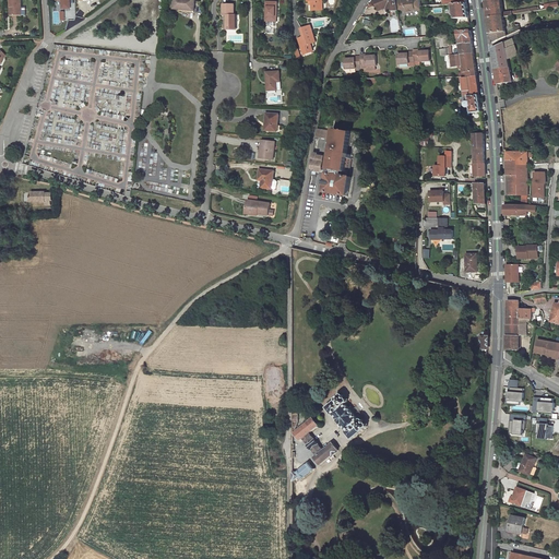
[(22,7),(21,0),(10,0),(11,8),(12,7),(12,15),(22,15),(22,7)]
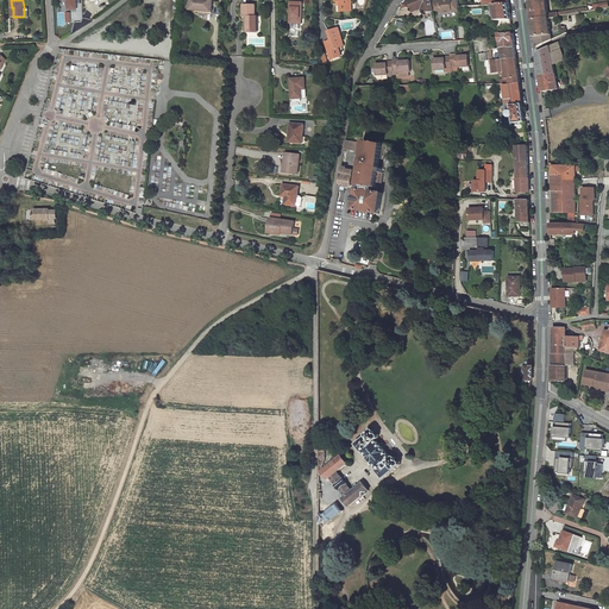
[(190,0),(189,10),(200,11),(212,12),(212,0),(190,0)]
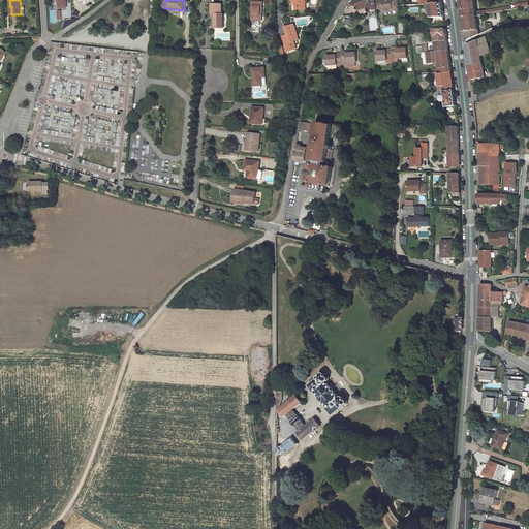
[(291,0),(291,1),(292,1),(296,1),(296,4),(296,10),(306,9),(306,3),(303,3),(303,0),(291,0)]
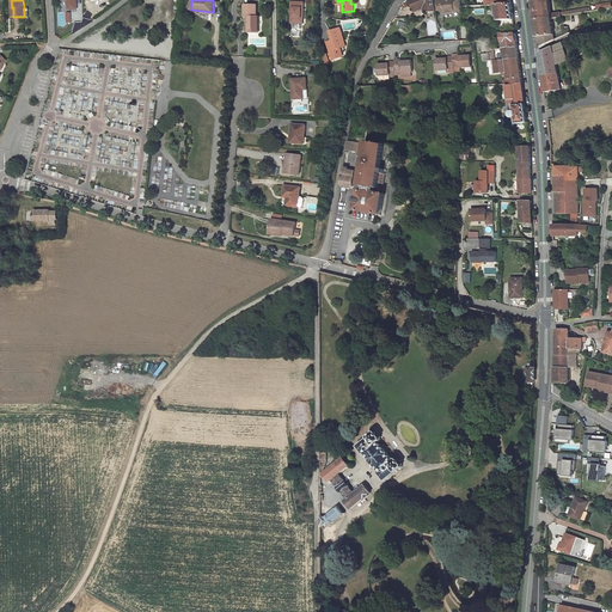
[(434,0),(414,0),(411,1),(415,10),(427,5),(428,13),(436,12),(434,0)]
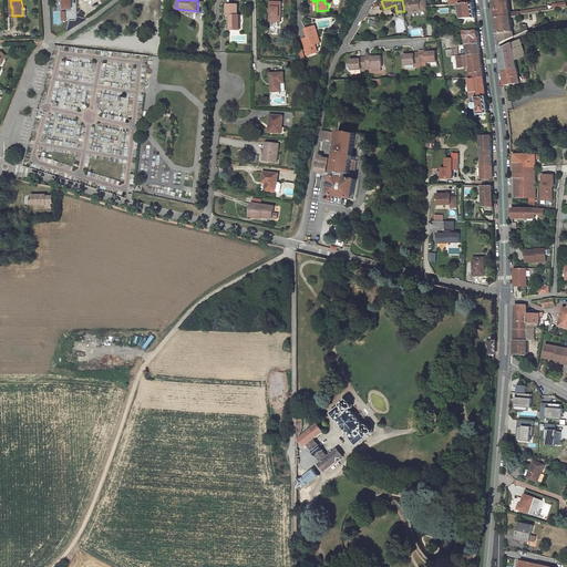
[(426,0),(409,0),(410,7),(412,6),(413,12),(422,11),(422,10),(428,9),(426,0)]
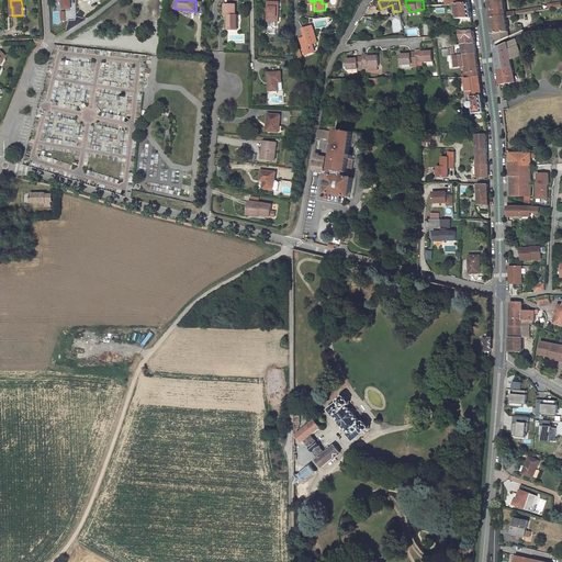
[(489,0),(490,8),(491,18),(507,15),(507,18),(516,15),(516,14),(540,10),(540,8),(506,13),(504,0),(489,0)]
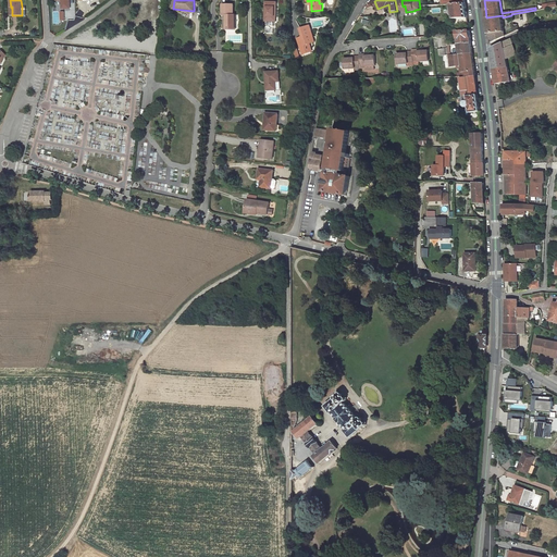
[(277,2),(265,2),(265,21),(276,22),(277,2)]
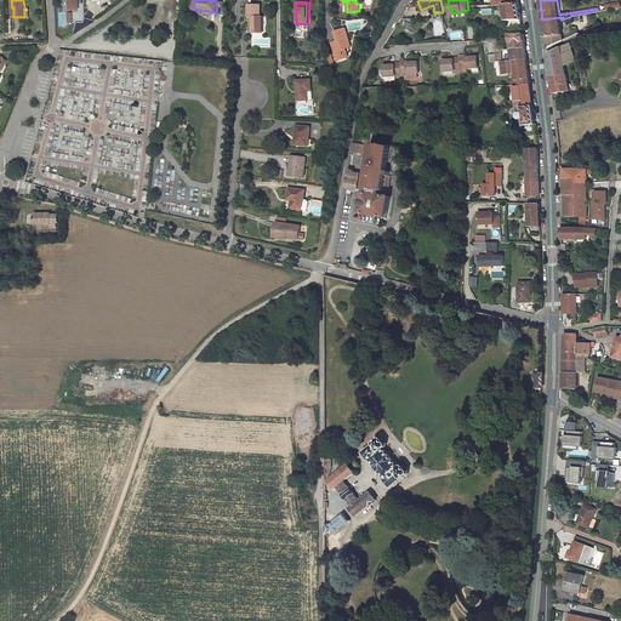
[(519,4),(502,5),(505,21),(507,21),(522,21),(520,12),(519,4)]
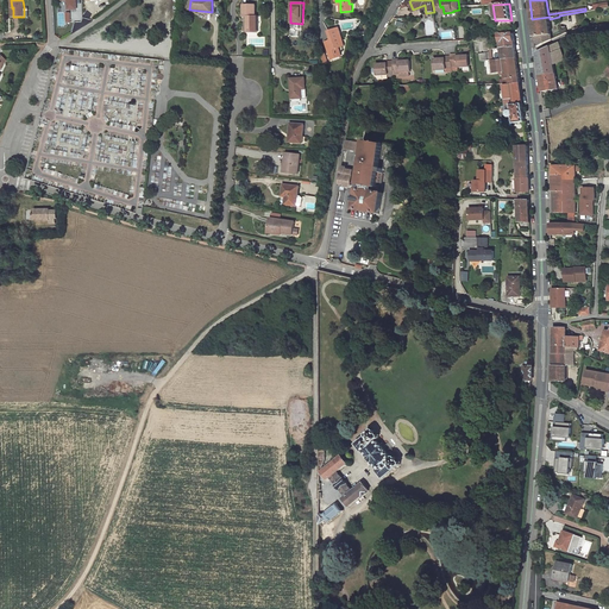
[(256,5),(244,5),(244,17),(245,17),(248,17),(248,32),(258,32),(258,17),(256,17),(256,5)]
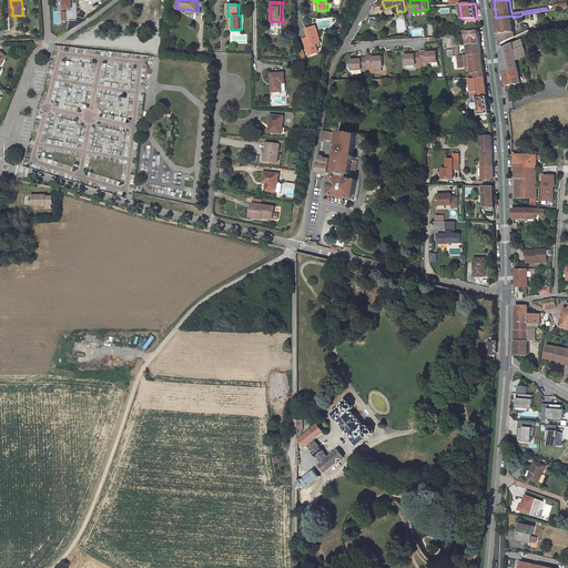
[(513,16),(496,18),(497,26),(499,39),(500,44),(515,37),(513,18),(513,16)]
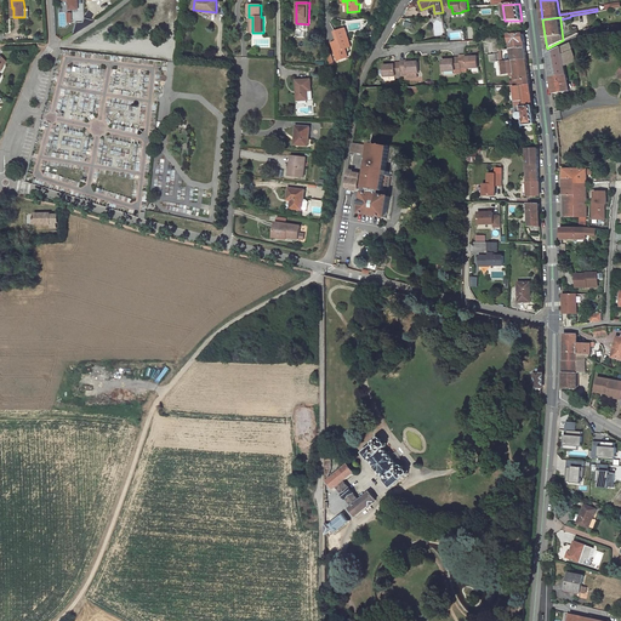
[(412,18),(408,18),(404,27),(415,29),(412,18)]
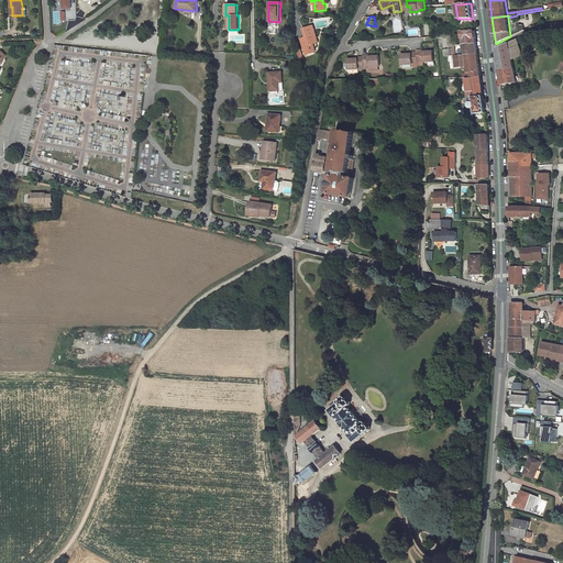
[(313,26),(304,30),(306,37),(304,39),(305,42),(302,43),(305,52),(315,48),(313,44),(319,43),(313,26)]
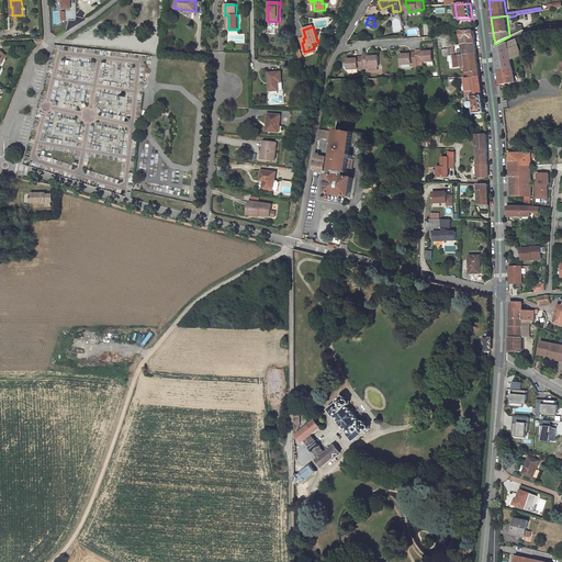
[(473,31),(460,32),(462,45),(475,44),(474,37),(473,31)]
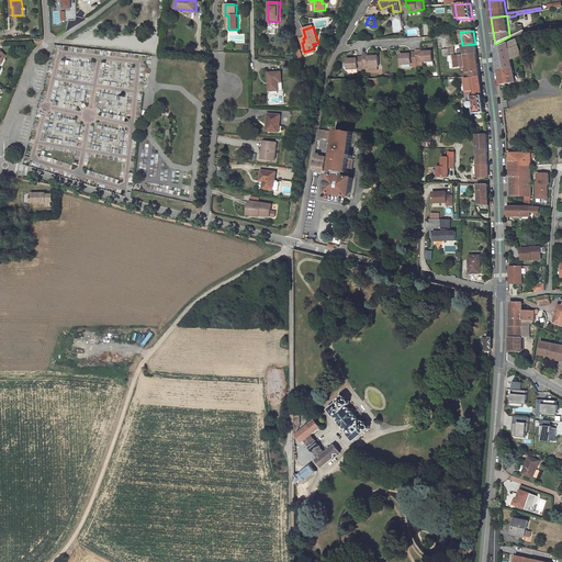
[(516,40),(495,49),(496,56),(498,69),(498,76),(499,85),(515,82),(512,59),(510,57),(515,55),(516,57),(521,56),(516,40)]
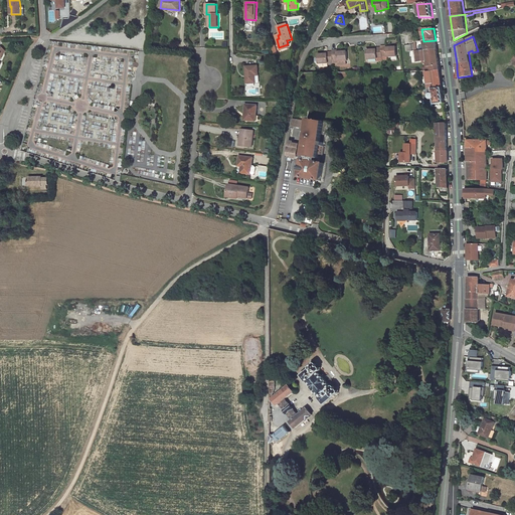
[(423,41),(413,41),(415,51),(437,50),(437,45),(436,40),(423,41)]
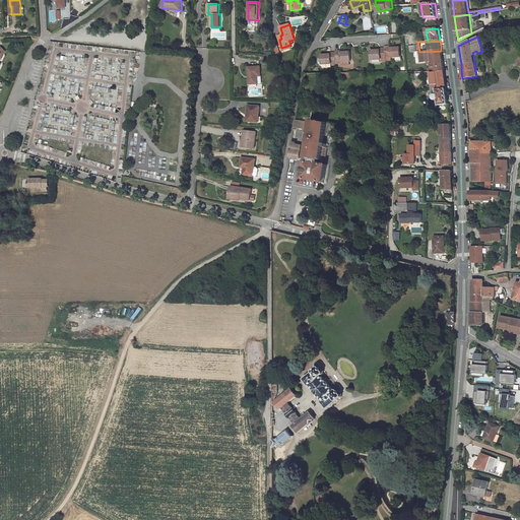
[(391,47),(385,47),(385,48),(386,60),(391,59),(391,57),(400,57),(400,48),(391,48),(391,47)]
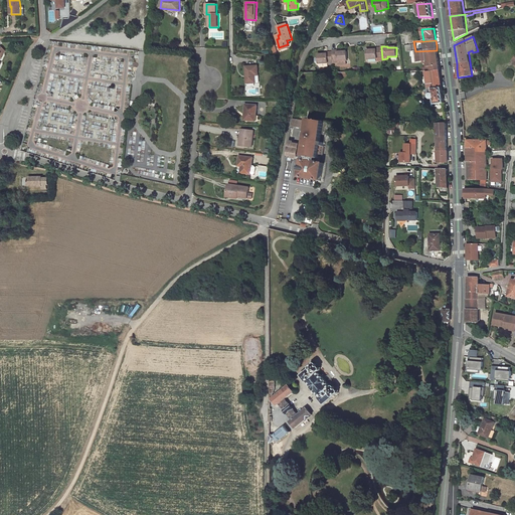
[(376,49),(367,50),(367,59),(377,58),(377,61),(382,60),(382,59),(381,47),(376,48),(376,49)]
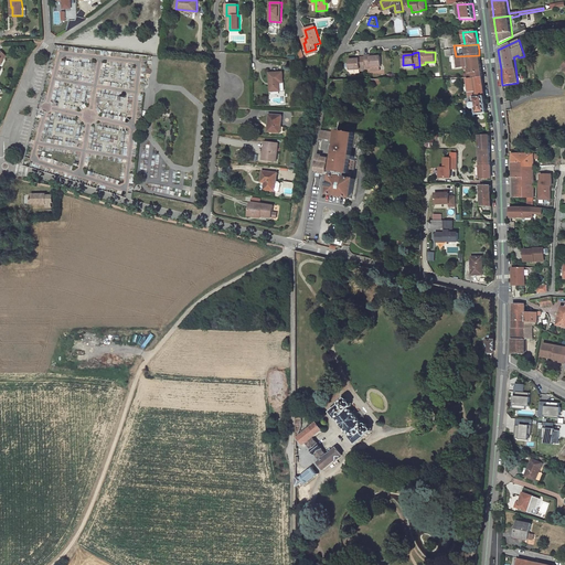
[(364,55),(364,57),(365,67),(365,71),(371,70),(371,67),(380,66),(381,66),(381,56),(371,56),(371,55),(364,55)]
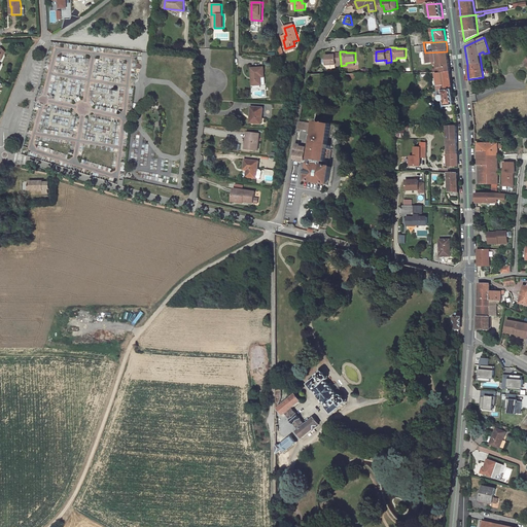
[(447,51),(425,53),(426,64),(428,64),(428,63),(433,62),(433,65),(436,65),(437,70),(437,72),(436,72),(436,74),(450,72),(449,62),(447,51)]
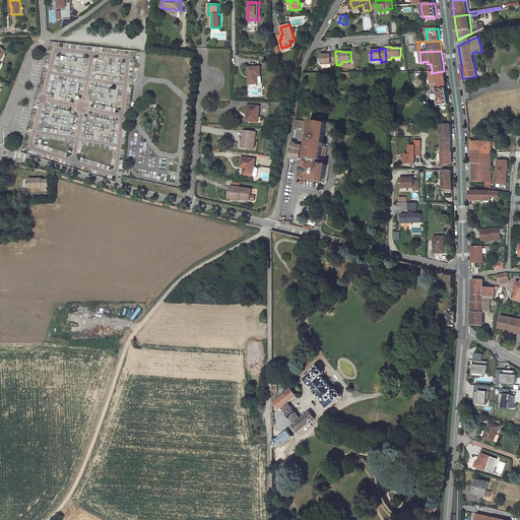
[(330,54),(321,55),(321,58),(322,64),(331,64),(331,62),(336,62),(335,53),(330,53),(330,54)]
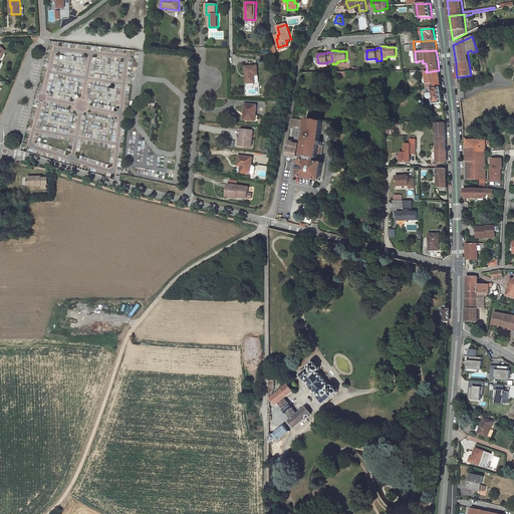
[(257,66),(245,66),(245,75),(246,75),(246,77),(246,83),(255,83),(255,75),(258,75),(257,66)]
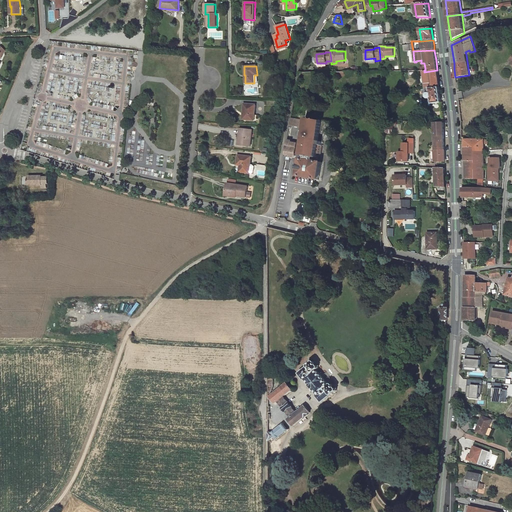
[(437,70),(424,72),(426,88),(430,88),(430,89),(439,88),(438,77),(437,70)]
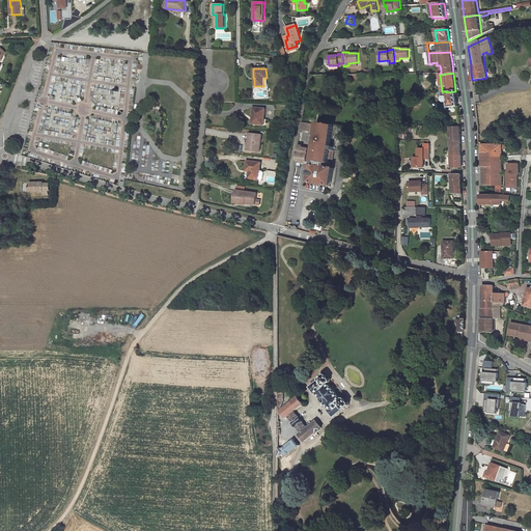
[(446,91),(442,91),(443,98),(444,98),(443,99),(443,102),(445,103),(447,103),(448,108),(457,106),(456,98),(455,91),(446,92),(446,91)]
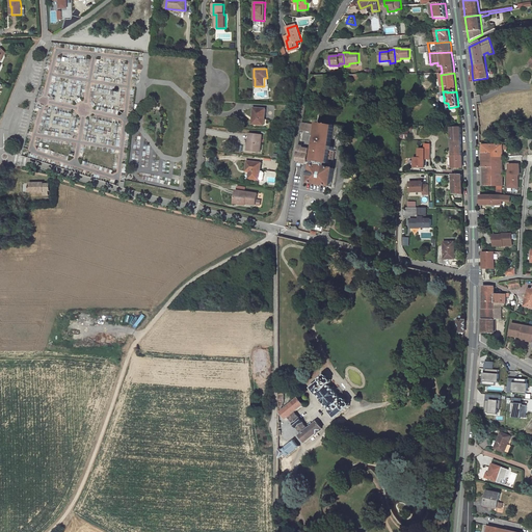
[(266,109),(254,108),(253,118),(255,120),(255,125),(264,126),(266,109)]
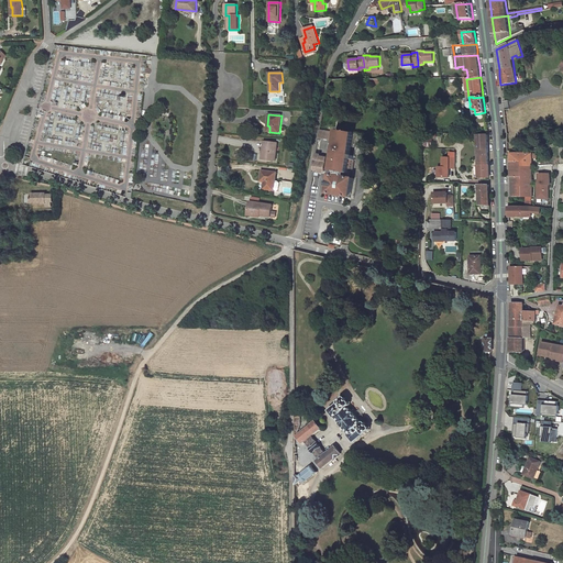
[(354,133),(338,131),(335,145),(333,145),(333,150),(334,150),(331,170),(331,175),(328,194),(352,198),(354,178),(350,178),(351,175),(346,174),(348,174),(349,168),(353,169),(355,154),(353,154),(351,153),(354,133)]
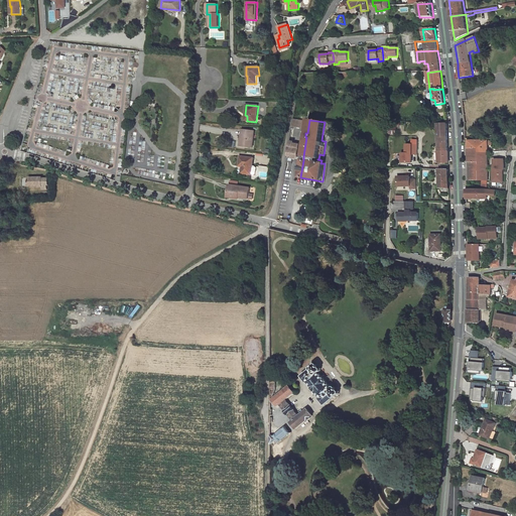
[(396,123),(388,123),(388,134),(396,134),(397,127),(396,127),(396,123)]
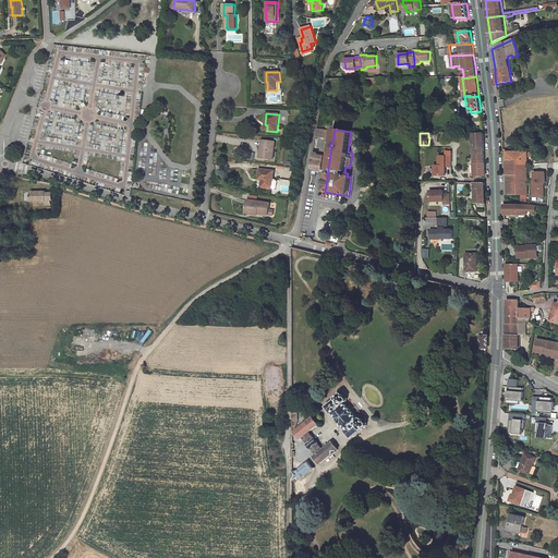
[(484,141),(484,133),(473,134),(474,177),(485,176),(484,167),(484,141)]
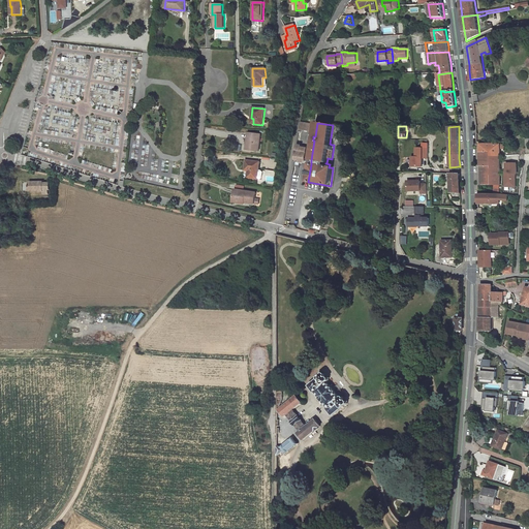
[(261,134),(248,133),(247,146),(252,147),(251,150),(259,151),(261,134)]
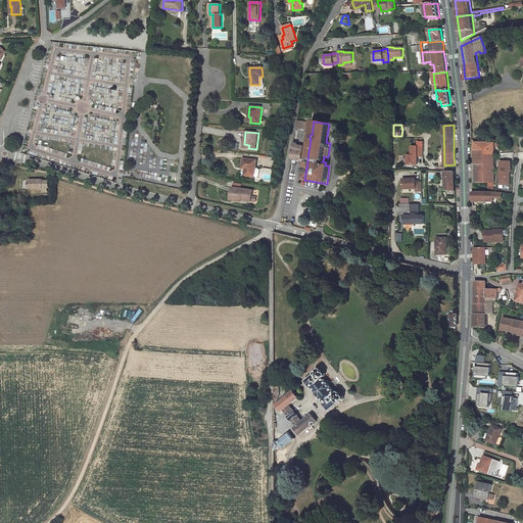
[(417,141),(417,147),(412,147),(412,155),(408,155),(408,164),(417,164),(417,156),(423,156),(423,141),(417,141)]
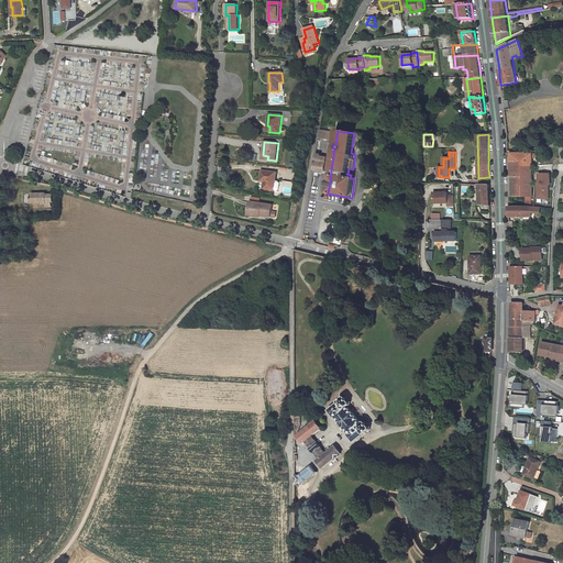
[(327,156),(316,154),(313,172),(323,173),(326,172),(328,157),(327,157),(327,156)]
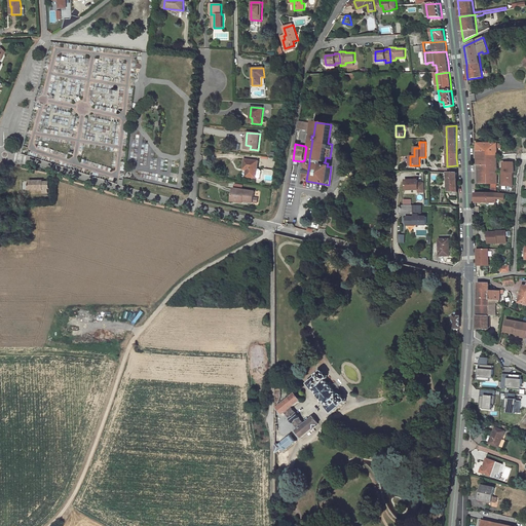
[(499,144),(479,144),(479,148),(479,152),(489,152),(489,155),(497,155),(498,148),(499,148),(499,144)]
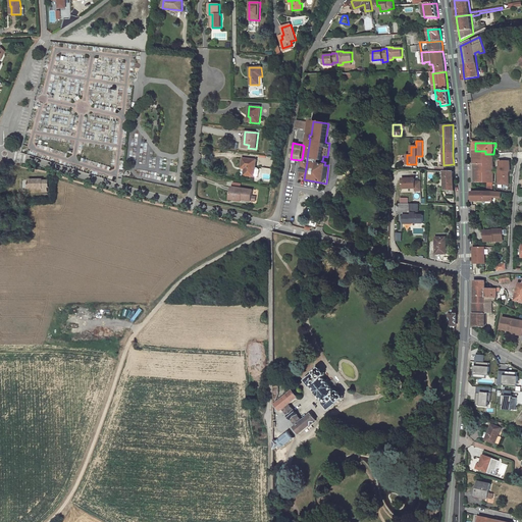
[(485,151),(475,151),(475,158),(475,164),(485,164),(485,183),(487,183),(493,183),(493,154),(485,154),(485,151)]
